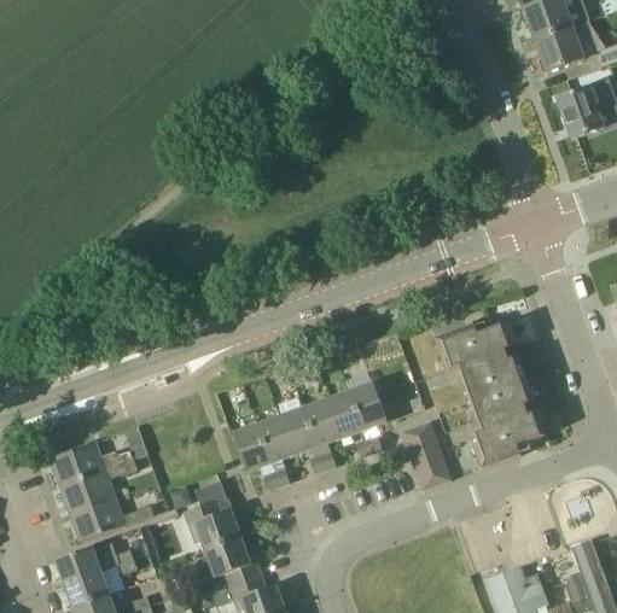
[(572,25),(563,0),(540,0),(523,6),(534,39),(572,25)]
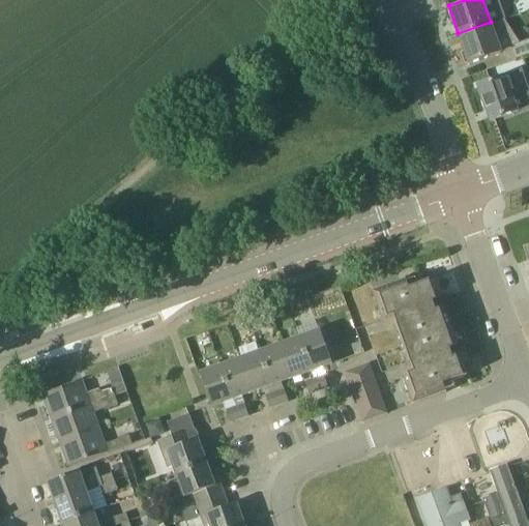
[(468,61),(500,50),(495,36),(511,30),(502,17),(491,22),(458,33),(468,61)]
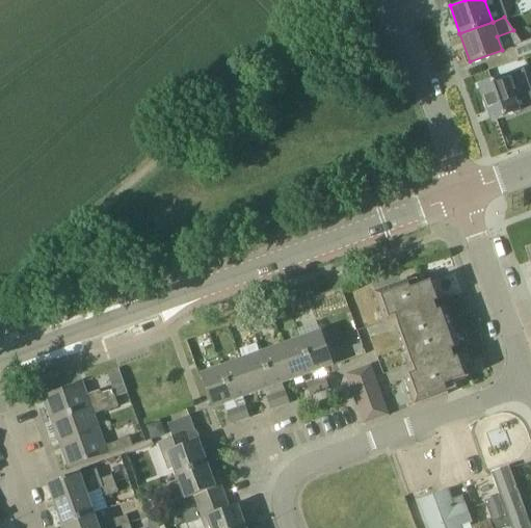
[(530,51),(530,36),(521,41),(511,44),(512,46),(516,57),(516,56),(530,51)]
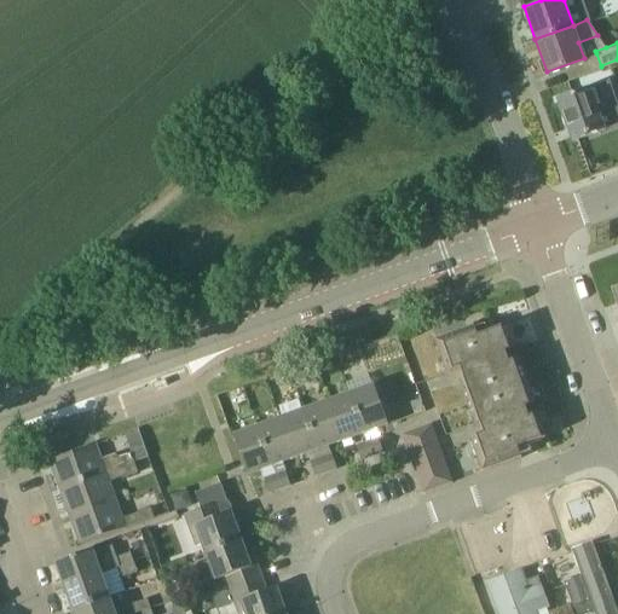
[(556,97),(571,138),(617,121),(617,106),(608,79),(556,97)]
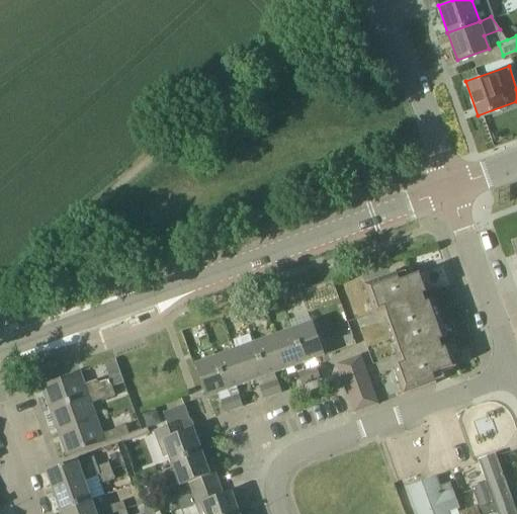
[(403,392),(435,380),(432,372),(455,364),(448,345),(442,347),(439,339),(447,336),(434,297),(425,301),(423,293),(429,290),(422,270),(399,279),(396,271),(363,282),(373,310),(384,306),(388,315),(384,316),(398,353),(401,352),(404,360),(394,364),(403,392)]
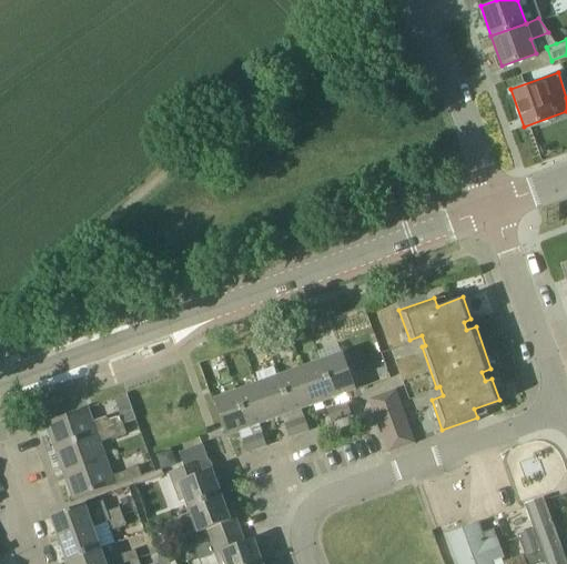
[(334,394),(355,388),(343,351),(321,359),(334,394)]
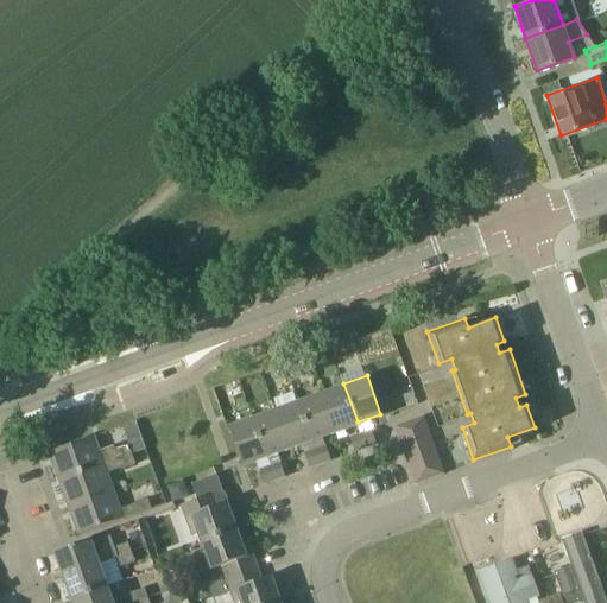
[(334,430),(358,421),(343,383),(321,392),(334,430)]
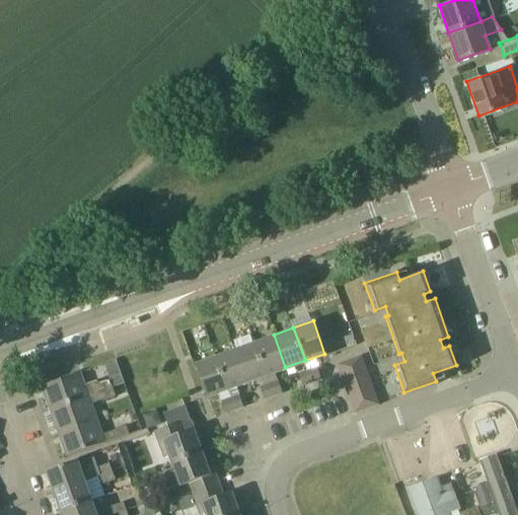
[(266,374),(285,367),(274,335),(253,342),(266,374)]
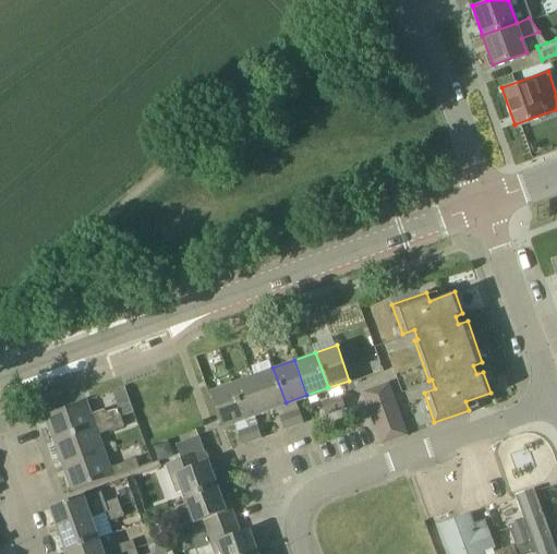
[(265,410),(286,402),(273,368),(252,375),(265,410)]
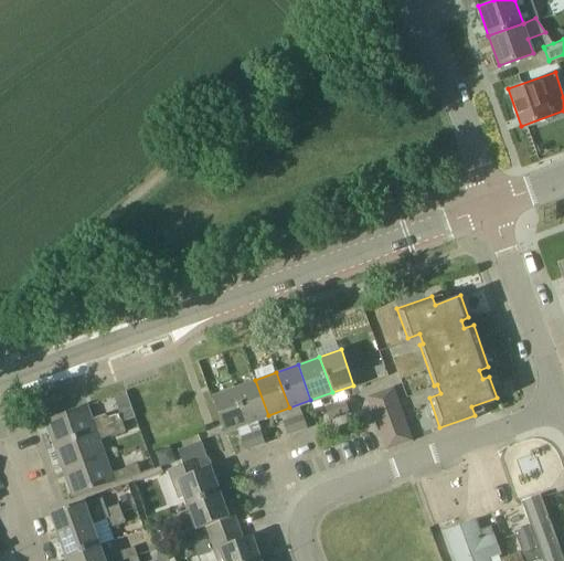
[(246,423),(268,415),(255,380),(234,388),(246,423)]
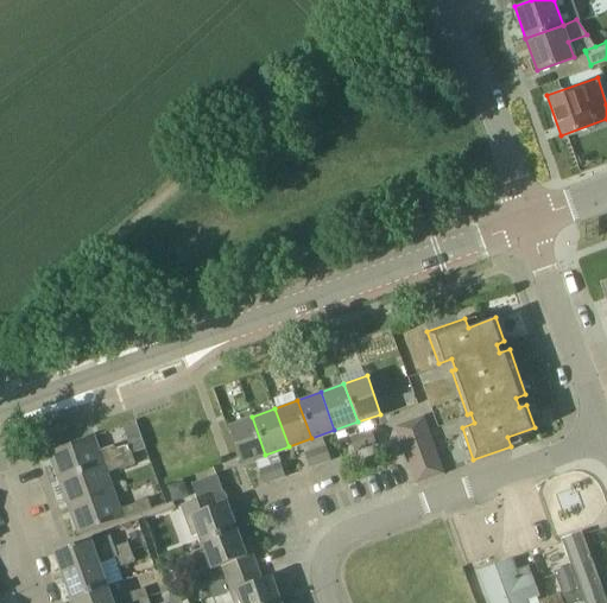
[(415,481),(443,470),(422,414),(394,424),(415,481)]
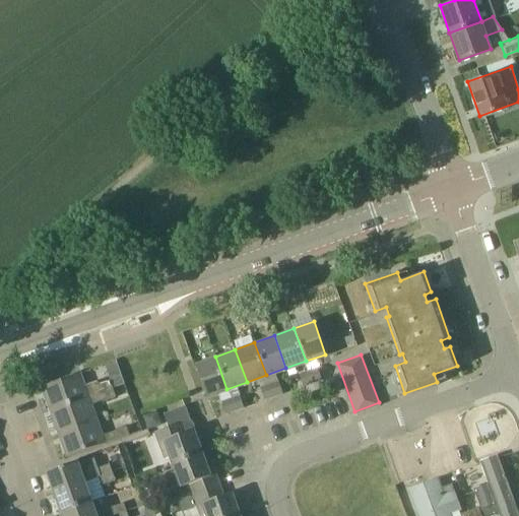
[(207,396),(226,389),(215,357),(195,364),(207,396)]
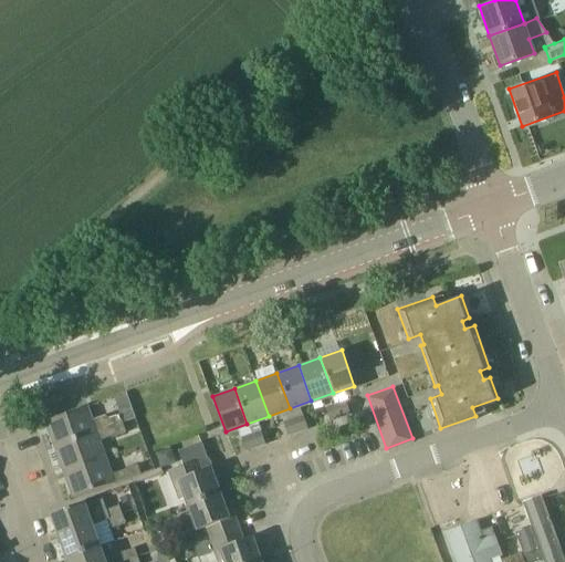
[(339,414),(349,410),(345,398),(335,402),(339,414)]
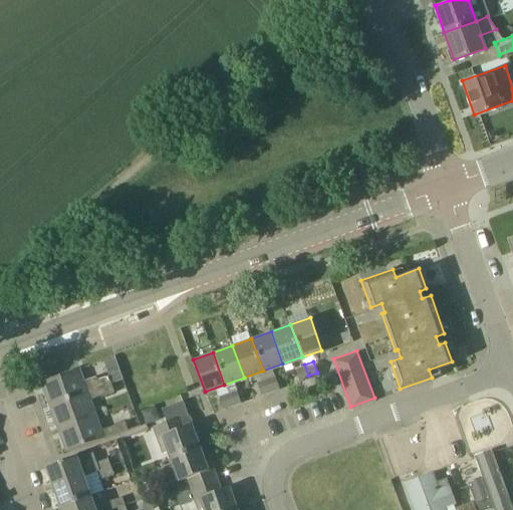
[(299,379),(308,375),(304,364),(295,367),(299,379)]
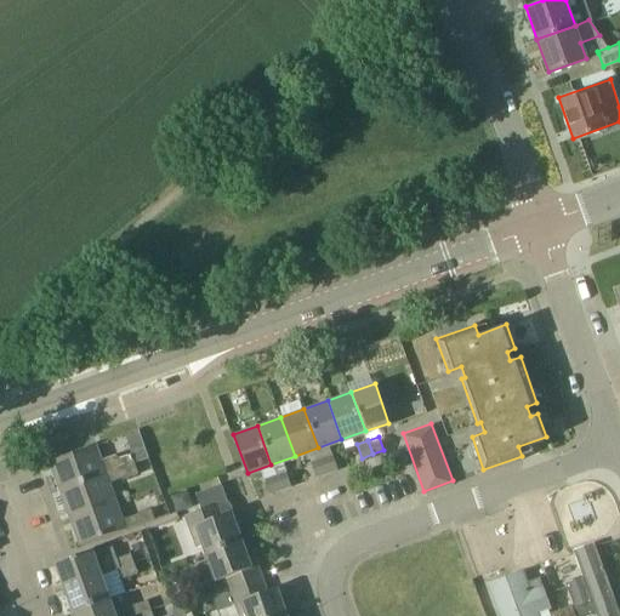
[(115,454),(101,458),(95,443),(49,458),(58,488),(104,472),(120,466),(134,461),(130,452),(117,457),(115,454)]
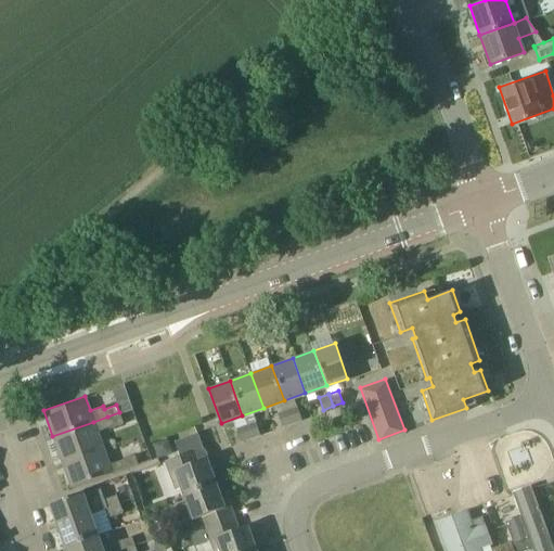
[(120,412),(132,408),(128,396),(120,399),(118,406),(120,412)]
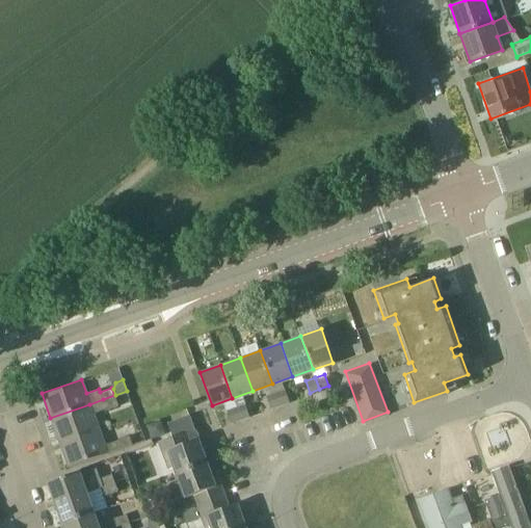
[(280,403),(289,400),(285,388),(275,392),(280,403)]
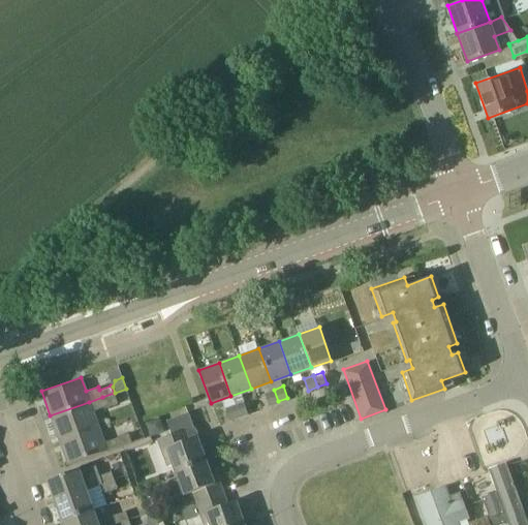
[(269,404),(278,401),(274,390),(265,393),(269,404)]
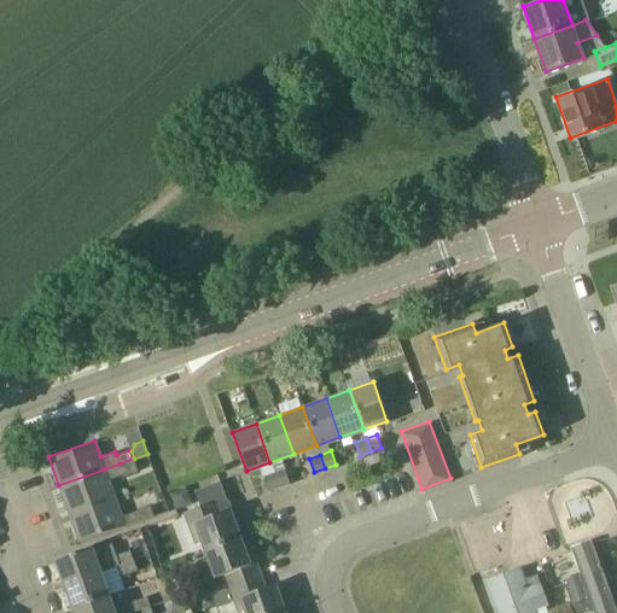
[(134,462),(133,459),(120,463),(123,473),(137,468),(134,462)]
